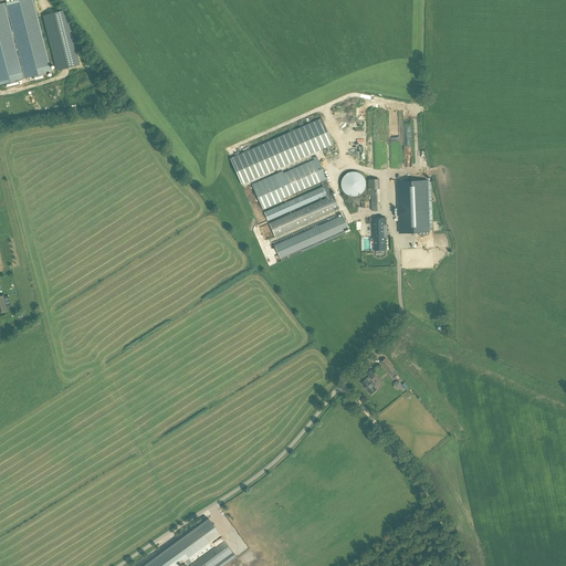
[(32,0),(13,0),(0,3),(0,84),(6,83),(6,84),(14,82),(14,81),(33,76),(34,77),(43,75),(42,74),(51,72),(32,0)]
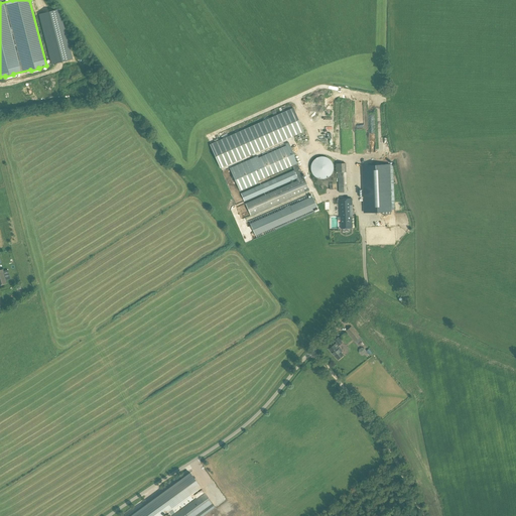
[(42,27),(51,65),(80,57),(70,20),(42,27)]
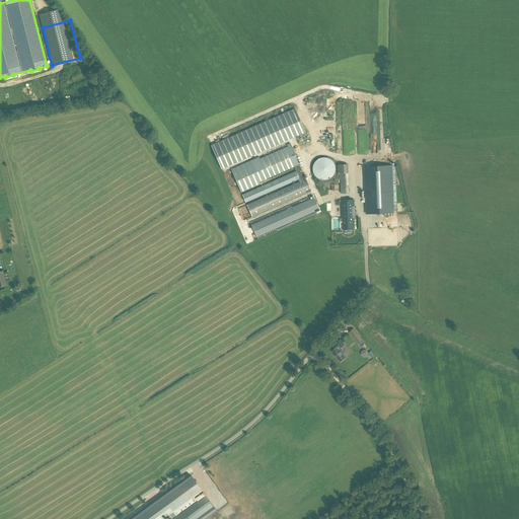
[(295,108),(211,145),(222,169),(305,132),(295,108)]
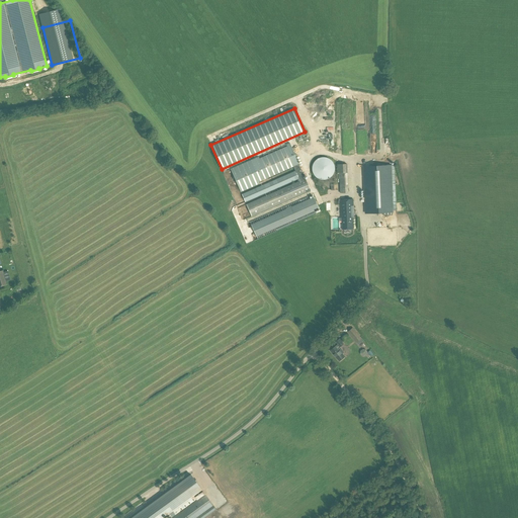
[(290,143),(231,169),(241,191),(294,168),(295,171),(242,194),(244,198),(245,202),(254,198),(298,179),(299,181),(261,198),(247,204),(252,217),(292,198),(311,190),(306,179),(299,166),(290,143)]
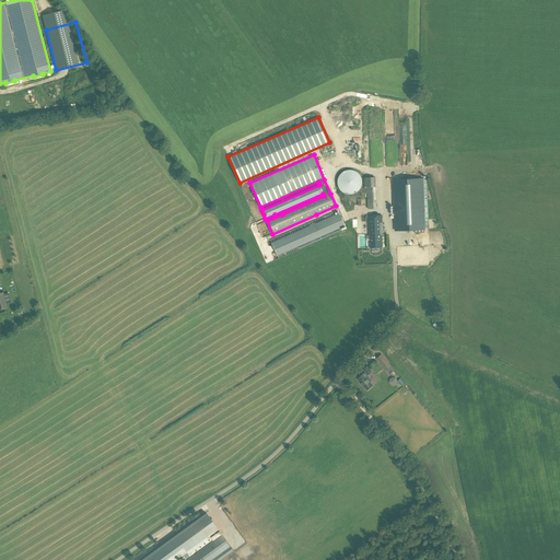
[(334,193),(357,195),(359,177),(339,175),(338,175),(337,175),(334,193)]
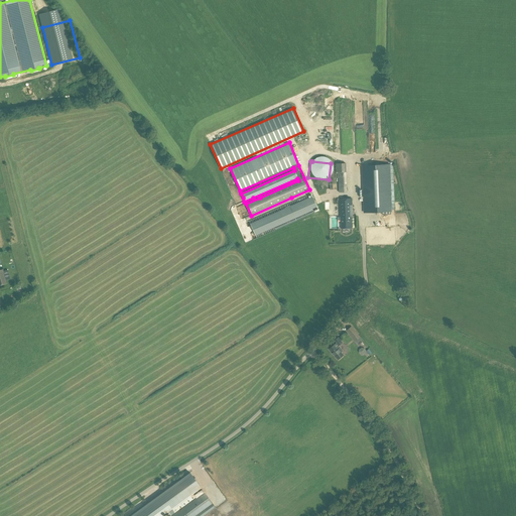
[(346,163),(336,163),(336,172),(338,172),(339,192),(347,192),(346,163)]
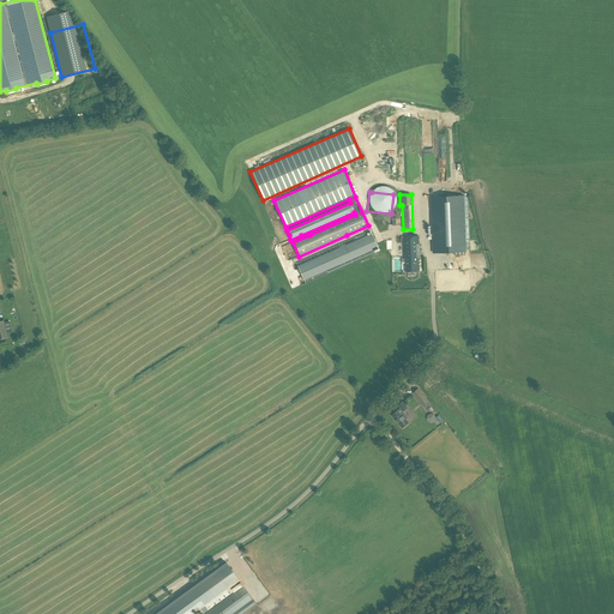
[(434,253),(467,252),(464,197),(432,198),(434,253)]
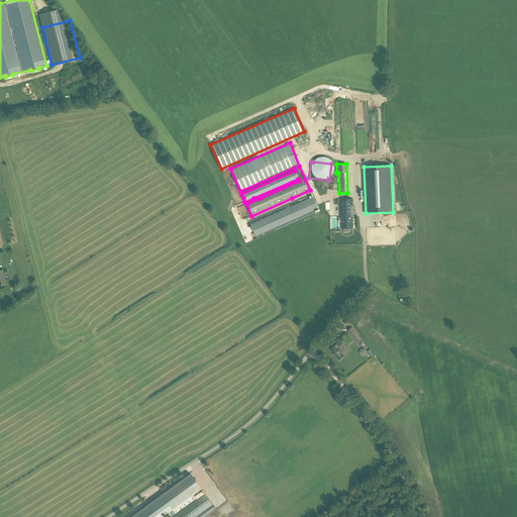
[(313,197),(250,224),(255,236),(318,209),(316,204),(312,206),(311,203),(315,202),(313,197)]
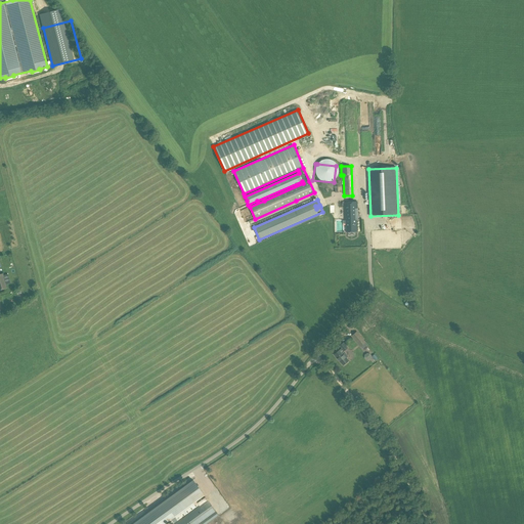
[(357,221),(358,220),(357,202),(344,203),(345,220),(346,220),(347,232),(357,231),(357,221)]
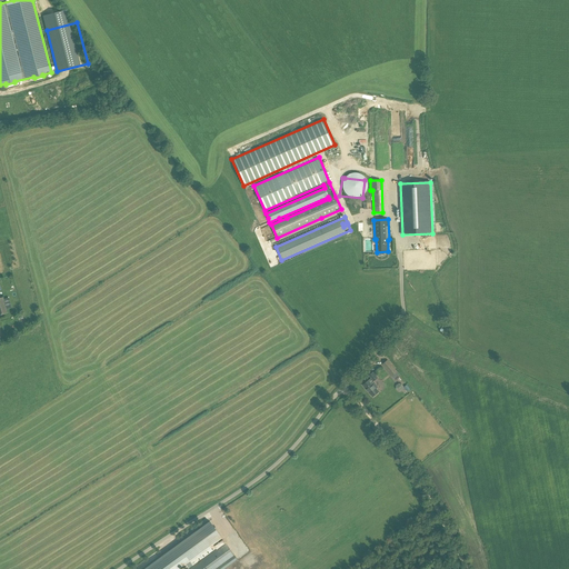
[(362,250),(371,250),(371,237),(362,237),(362,250)]
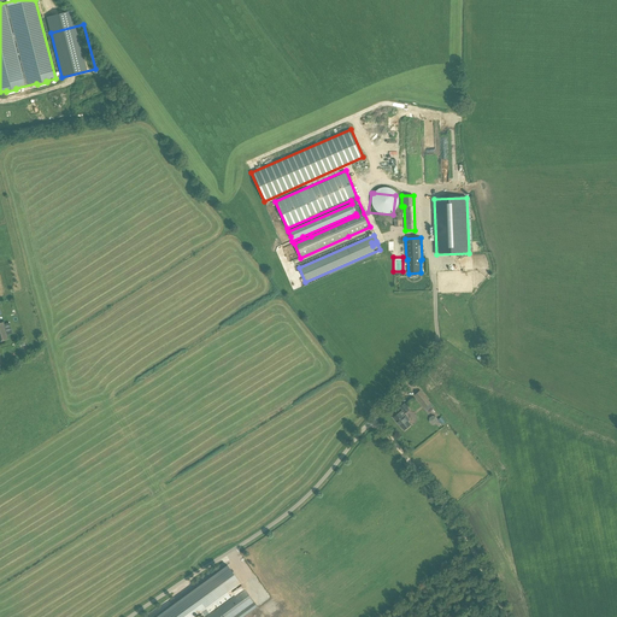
[(415,395),(425,409),(432,404),(421,391),(415,395)]
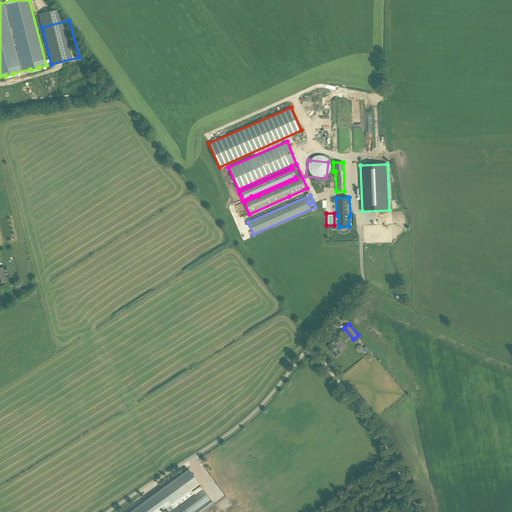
[(332,338),(334,340),(327,346),(335,357),(341,352),(339,349),(340,348),(336,343),(340,340),(336,335),(332,338)]
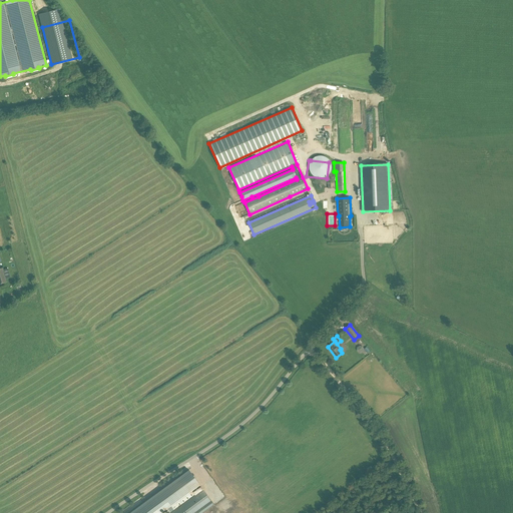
[(200,512),(213,504),(203,490),(171,512),(160,512),(199,485),(189,470),(130,512),(200,512)]
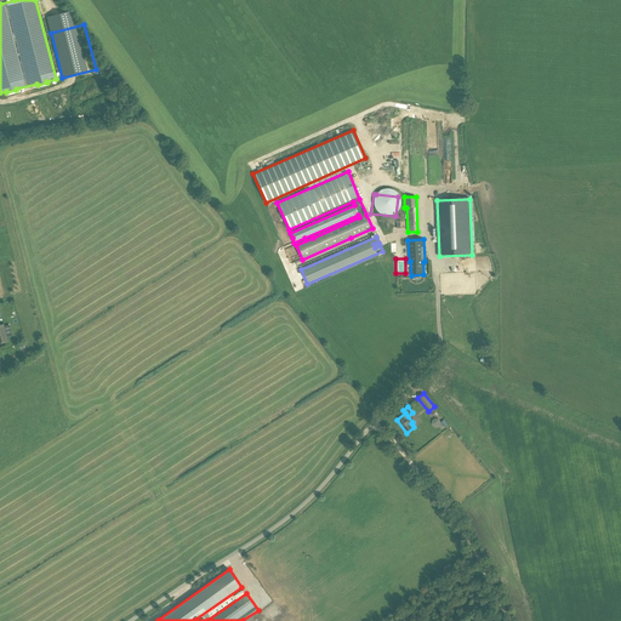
All buildings are outlined.
